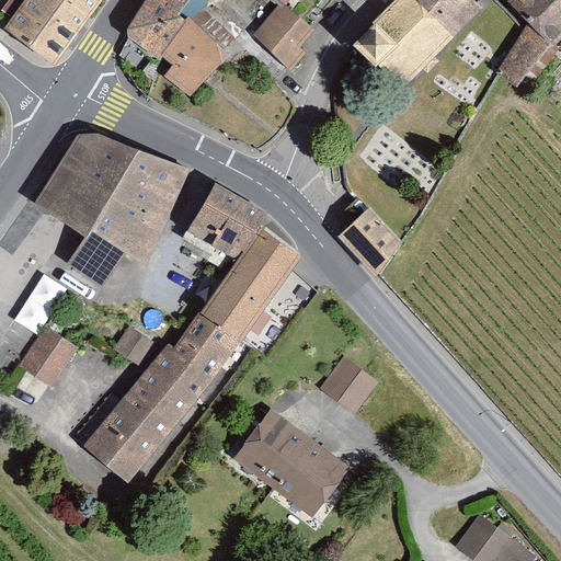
[(26,0),(6,29),(54,66),(102,0),(26,0)]
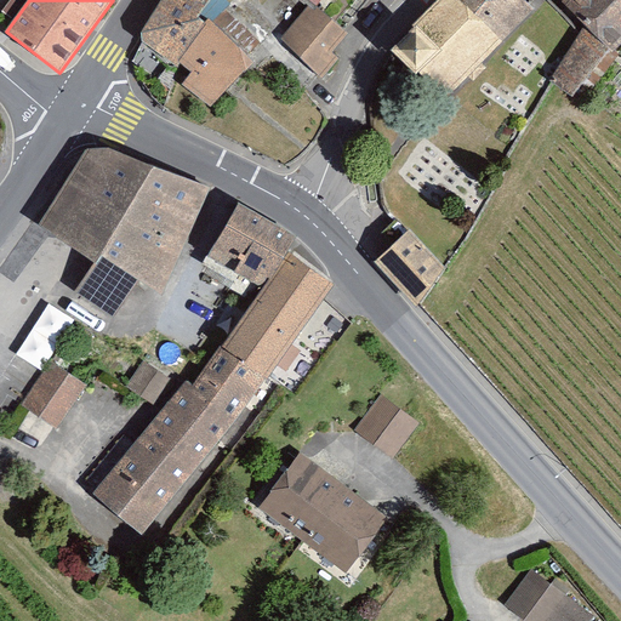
[(163,0),(142,32),(142,43),(177,67),(193,72),(183,86),(212,107),(255,64),(210,18),(201,18),(215,0),(163,0)]
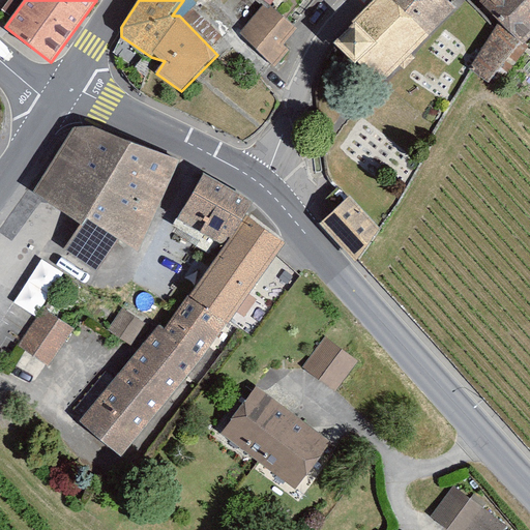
[(376,0),(332,42),(354,65),(364,55),(386,77),(458,7),(449,0),(376,0)]
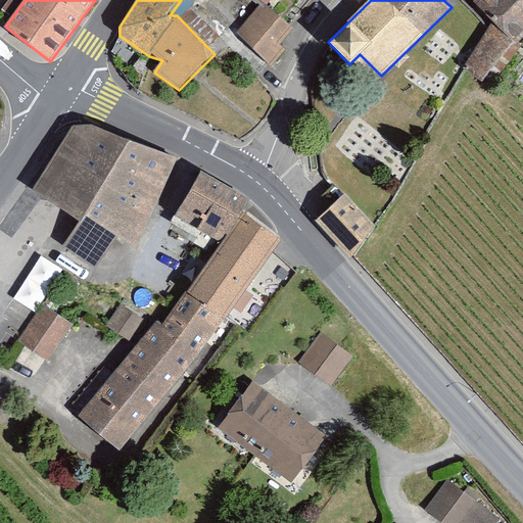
[(522,0),(477,0),(472,5),(495,25),(471,68),(485,80),(518,43),(522,38),(522,0)]
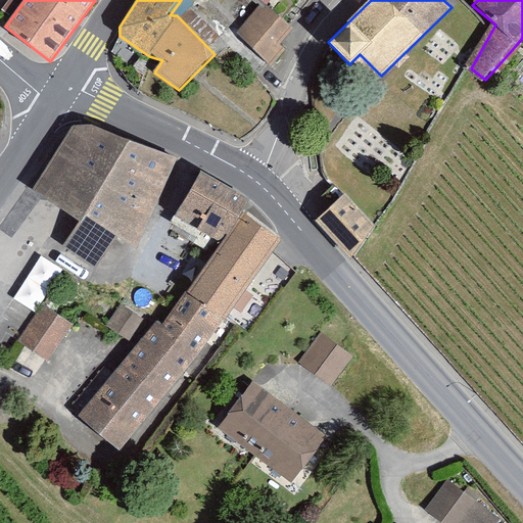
[(262,3),(235,34),(272,65),(285,50),(279,44),(292,29),(262,3)]
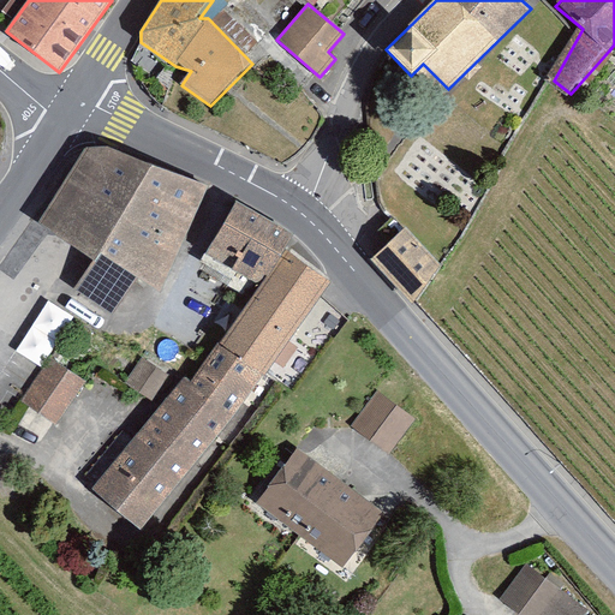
[(84,153),(41,228),(94,262),(76,287),(113,314),(141,282),(163,296),(209,186),(109,153),(84,153)]
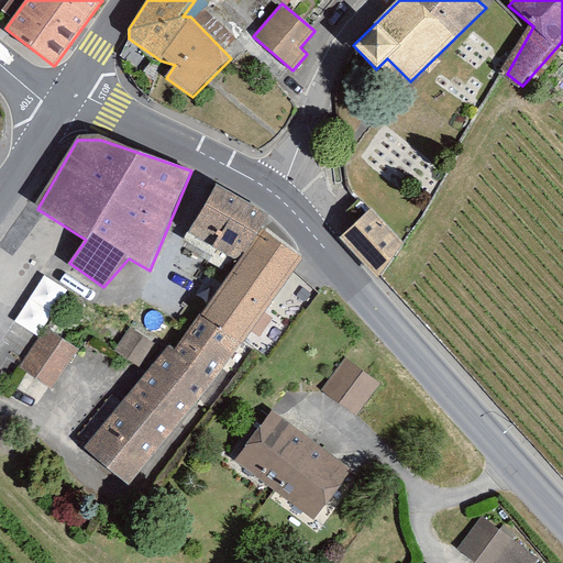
[(239,267),(89,453),(139,492),(308,257),(221,190),(189,229),(239,267)]
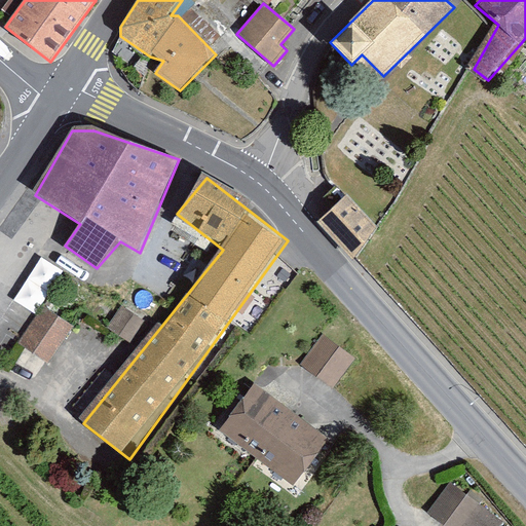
[(348,195),(320,219),(351,257),(380,233),(348,195)]
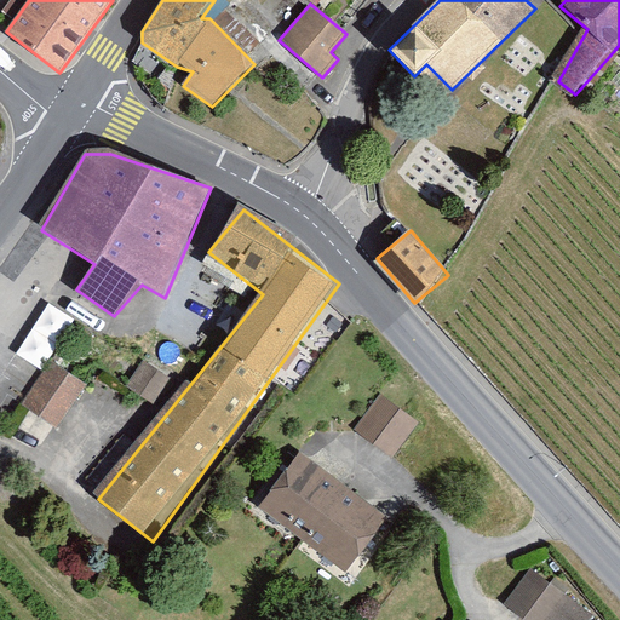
[(47,300),(17,352),(42,367),(72,315),(47,300)]
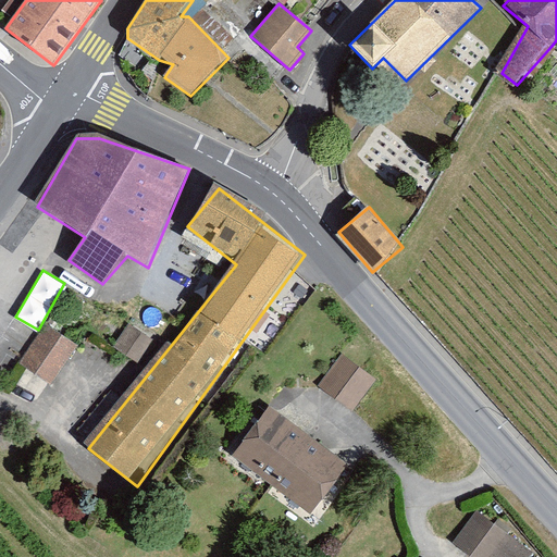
[(153,347),(126,330),(112,351),(139,369),(153,347)]
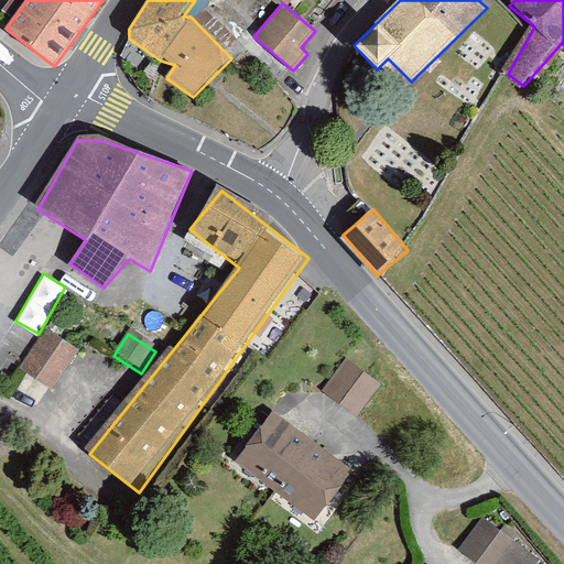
[(76,358),(47,337),(21,372),(50,393),(76,358)]
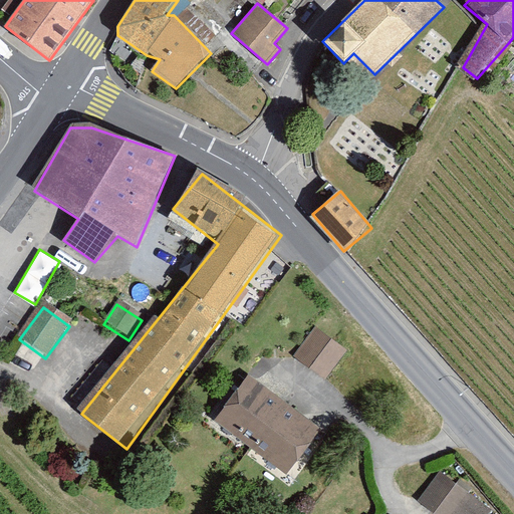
[(315,328),(295,355),(325,377),(345,351),(315,328)]
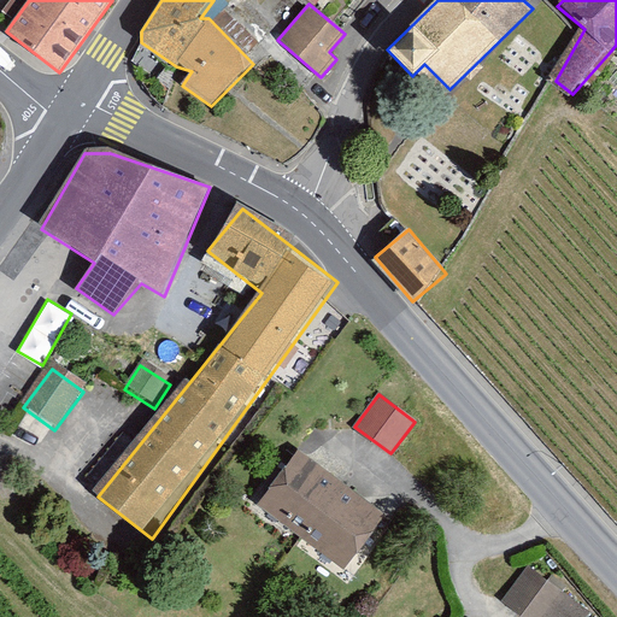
[(297,452),(260,501),(351,568),(387,518),(297,452)]
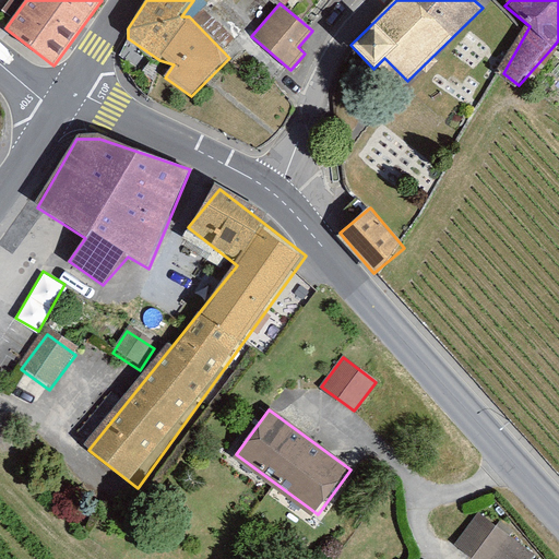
[(532,558),(476,516),(455,547),(470,558),(532,558)]
